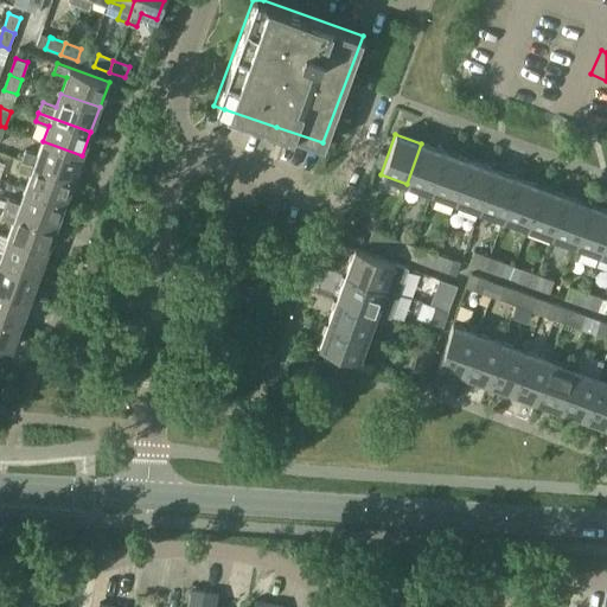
[(82,155),(43,141),(38,155),(25,151),(21,160),(74,180),(82,155)]
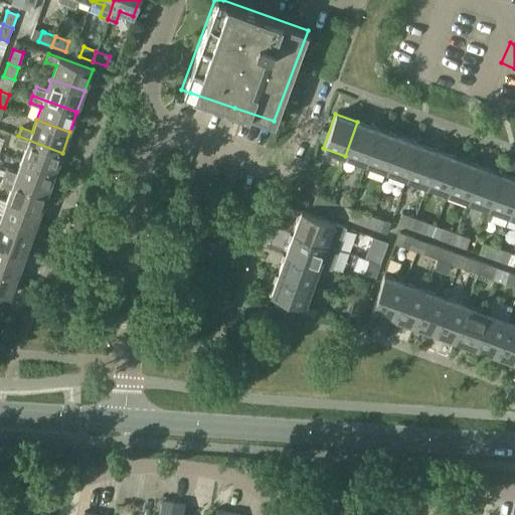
[(357,122),(345,156),(365,163),(377,129),(357,122)]
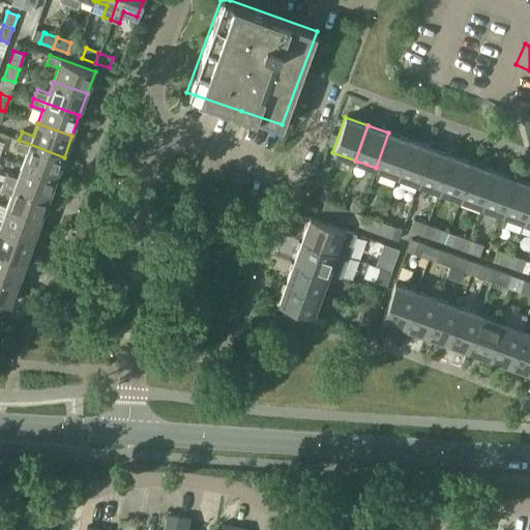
[(376,168),(398,175),(410,141),(388,133),(376,168)]
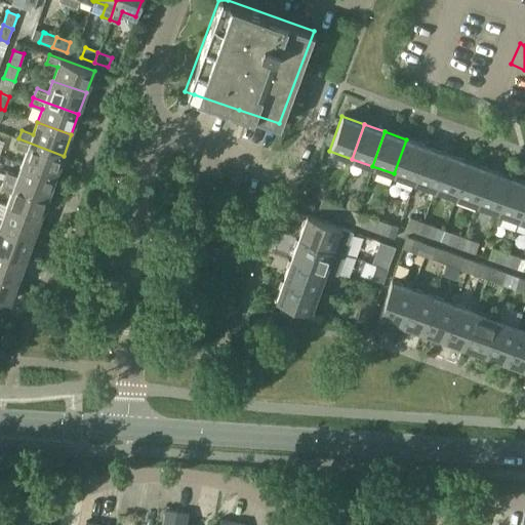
[(22,164),(56,176),(64,156),(18,138),(15,148),(27,152),(22,164)]
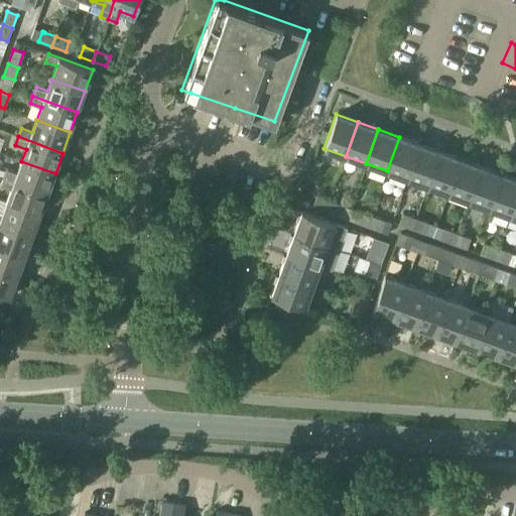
[(399,137),(387,170),(407,178),(419,144),(399,137)]
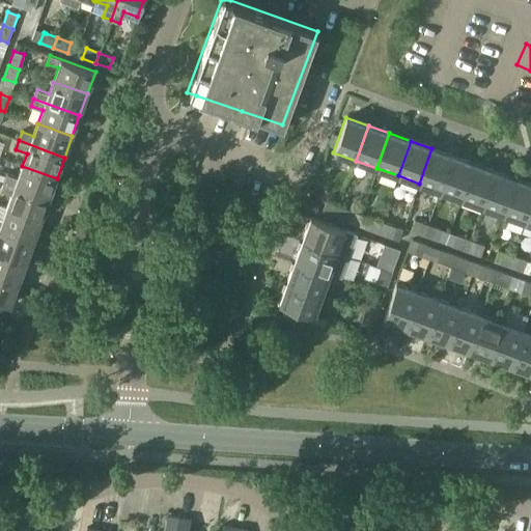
[(419,184),(440,191),(452,156),(431,148),(419,184)]
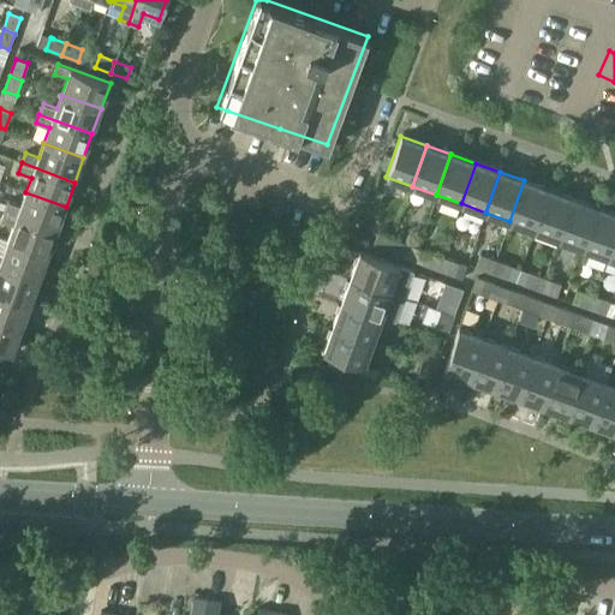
[(524,180),(509,221),(535,231),(549,190),(524,180)]
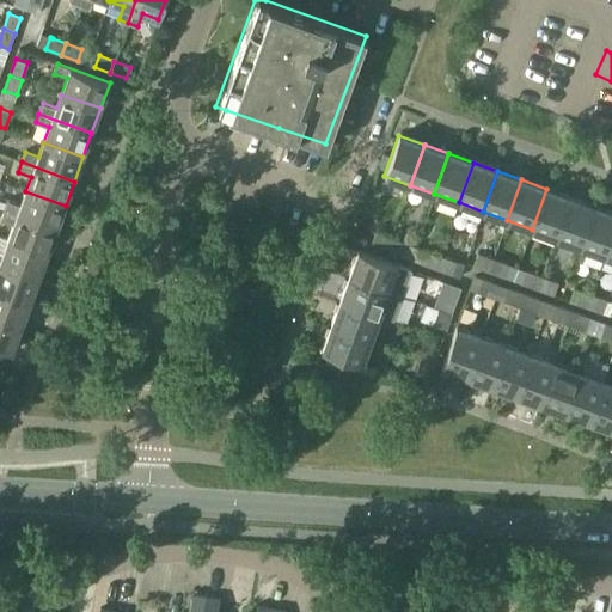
[(556,238),(570,197),(546,189),(532,230),(556,238)]
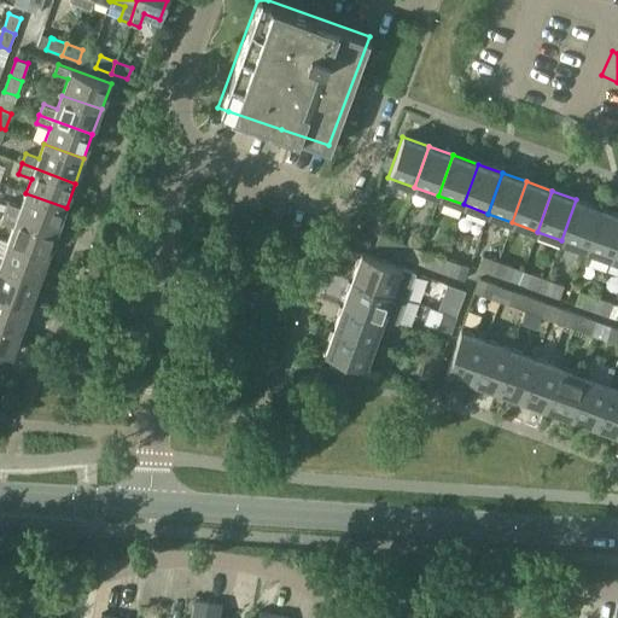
[(4,213),(57,232),(66,208),(25,193),(21,208),(7,202),(6,205),(4,211),(4,213)]
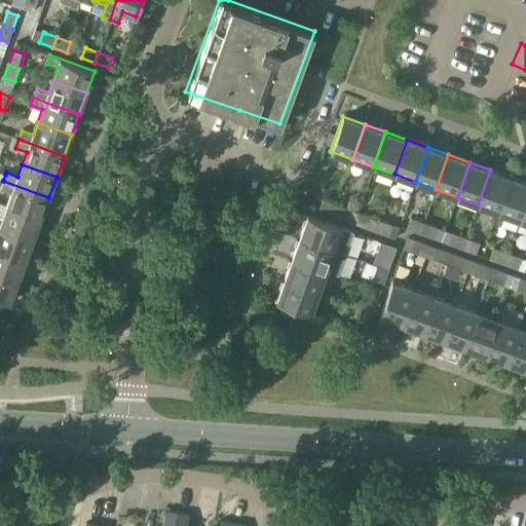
[(490,170),(478,204),(499,213),(512,178),(490,170)]
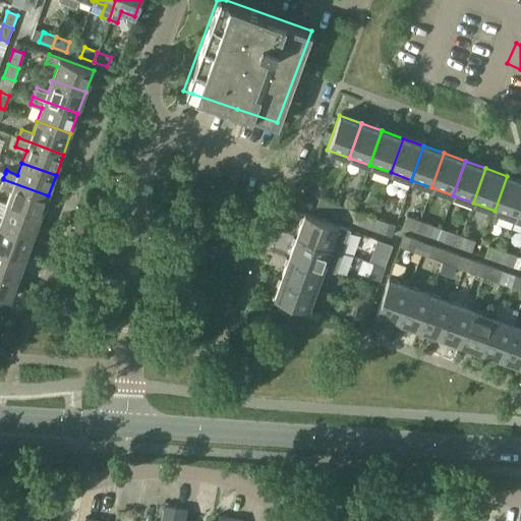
[(495,211),(515,218),(520,199),(520,180),(507,176),(495,211)]
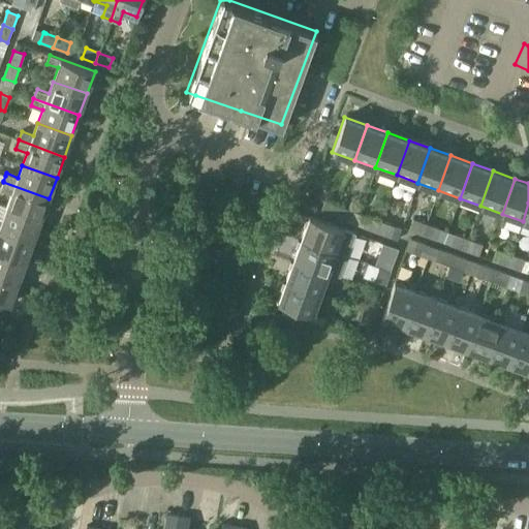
[(7,207),(41,220),(49,198),(3,182),(0,189),(11,194),(7,207)]
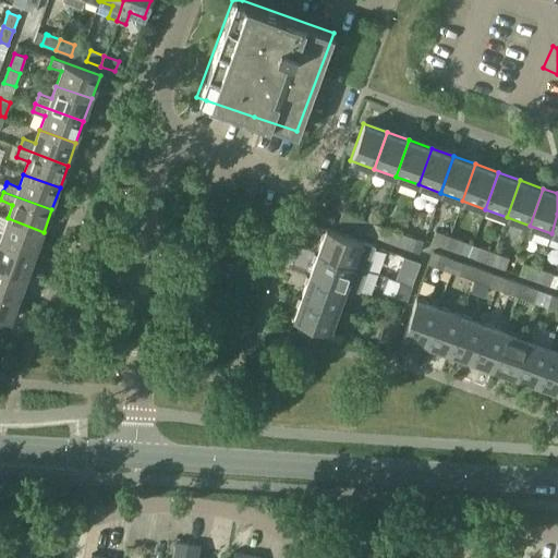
[(342,211),(338,223),(352,228),(356,217),(342,211)]
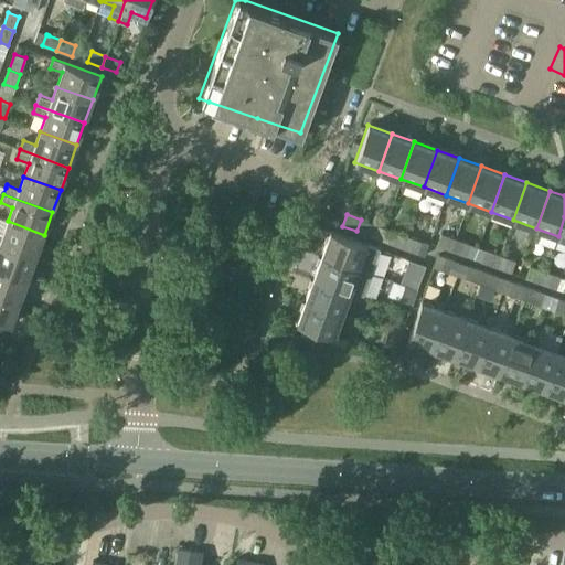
[(371,236),(375,225),(361,220),(356,231),(371,236)]
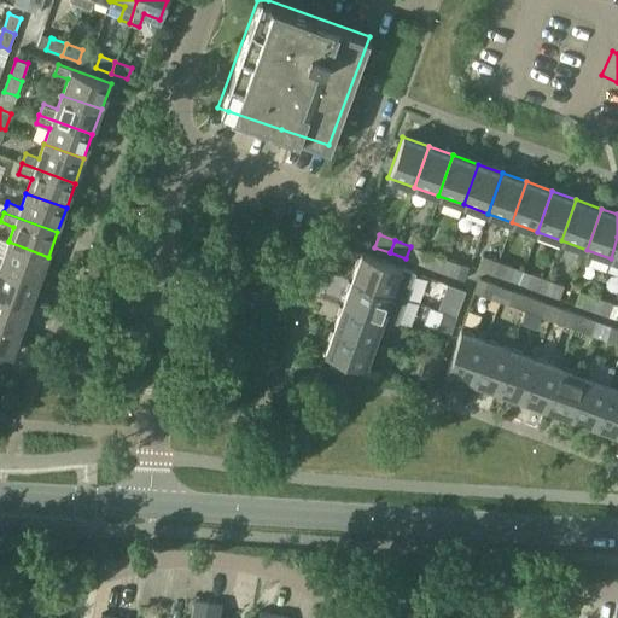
[(0,266),(40,280),(48,257),(9,242),(3,257),(0,255),(0,266)]
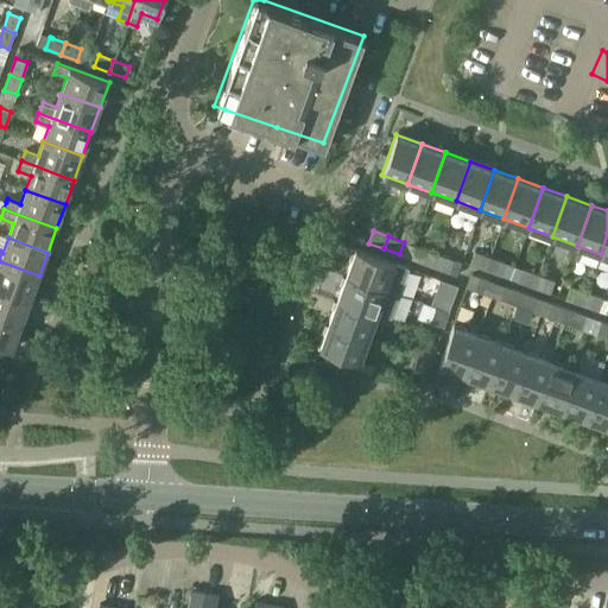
[(409,267),(394,263),(355,248),(347,273),(399,292),(409,267)]
